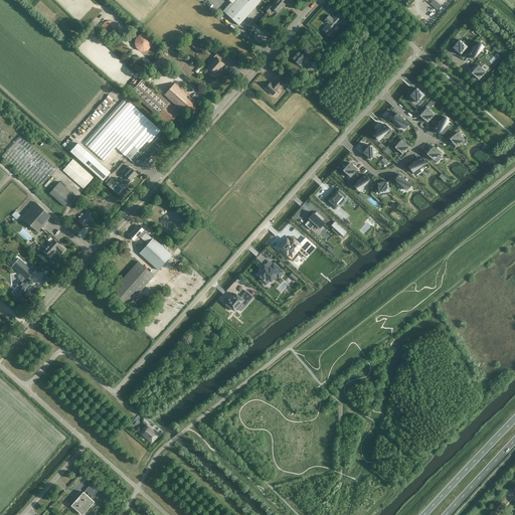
[(227,0),(232,4),(225,13),(238,25),(261,0),(227,0)]
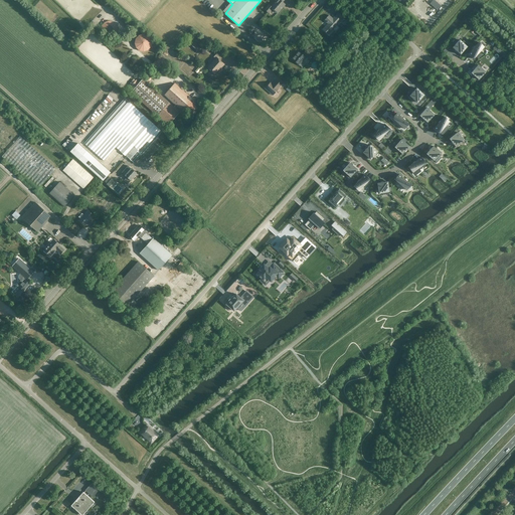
[(274,0),(276,1),(270,8),(268,6),(265,9),(269,13),(273,8),(278,13),(285,4),(283,2),(284,0),(274,0)]
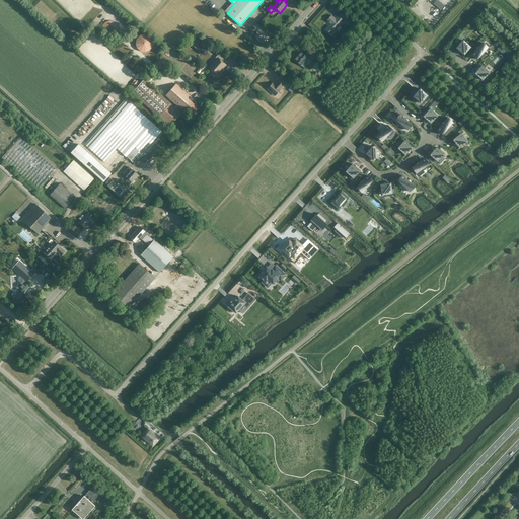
[(438,0),(432,0),(432,1),(441,9),(444,5),(438,0)]
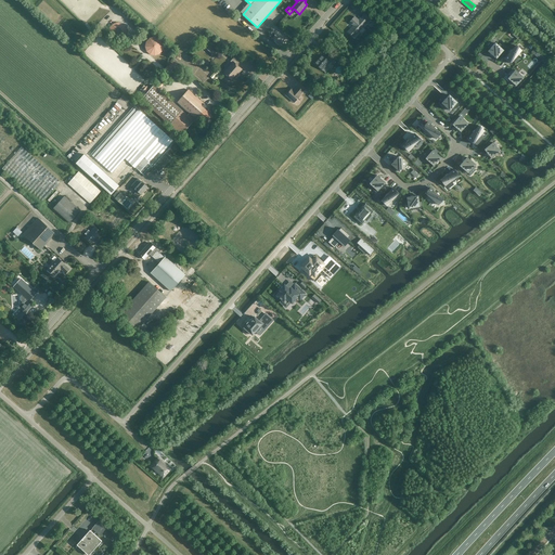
[(359,21),(355,16),(348,24),(350,22),(357,27),(350,34),(353,37),(370,18),(364,14),(359,21)]
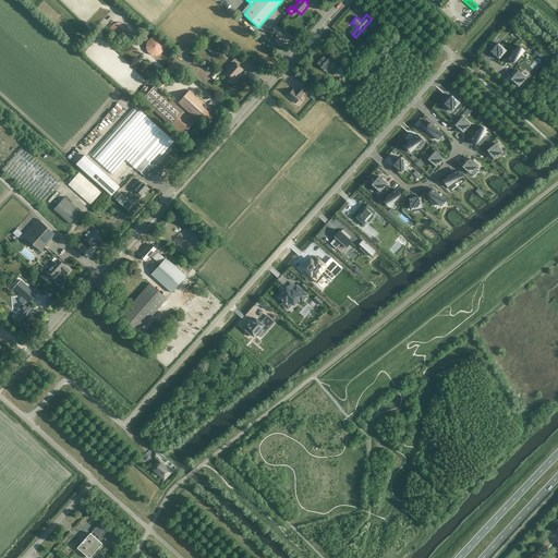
[(125,32),(125,31),(125,28),(125,27),(124,26),(123,25),(122,24),(121,24),(120,23),(119,23),(118,23),(116,24),(114,24),(113,25),(112,26),(111,27),(111,28),(111,31),(111,32),(111,33),(112,35),(113,35),(113,36),(116,37),(117,37),(118,37),(120,37),(121,37),(122,36),(123,35),(124,34),(125,33),(125,32)]
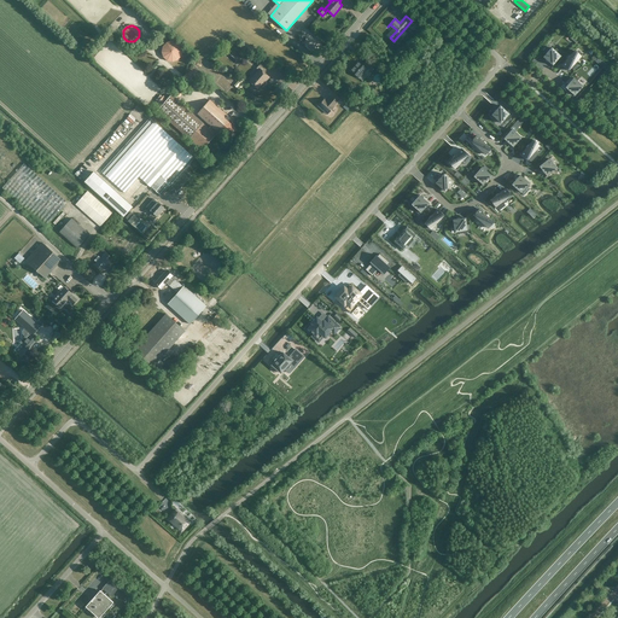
[(167,60),(176,60),(182,52),(176,44),(165,44),(161,53),(167,60)]
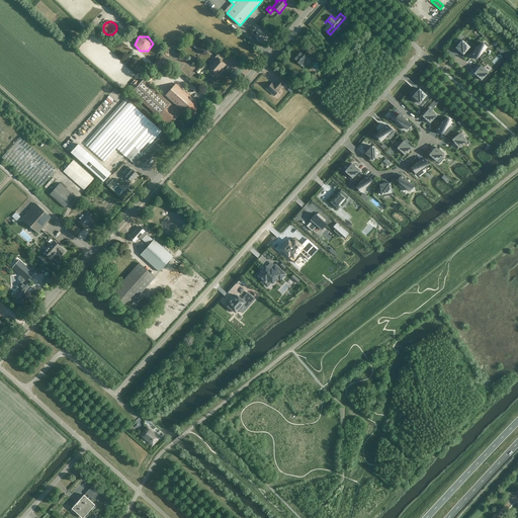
[(462,40),(455,48),(463,55),(469,48),(471,46),(466,40),(464,42),(462,40)]
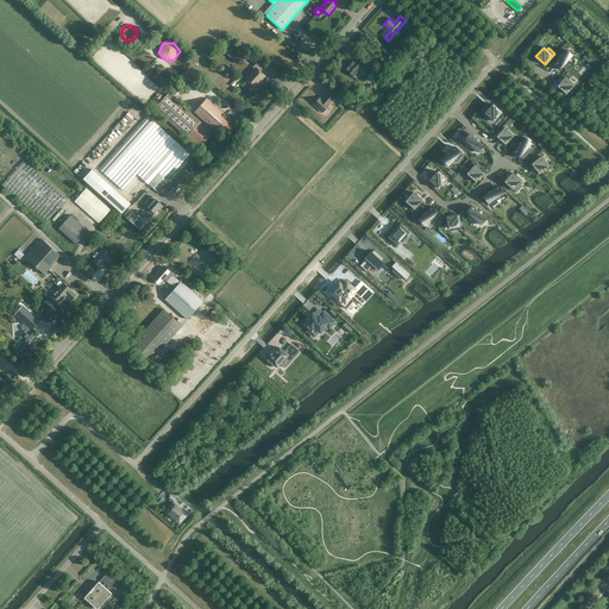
[(566,50),(553,64),(560,70),(563,67),(564,69),(569,63),(567,62),(572,56),(566,50)]
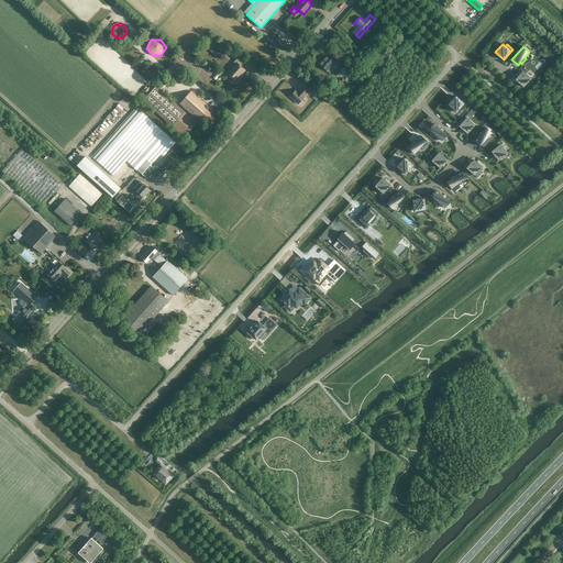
[(551,63),(554,59),(547,52),(543,55),(551,63)]
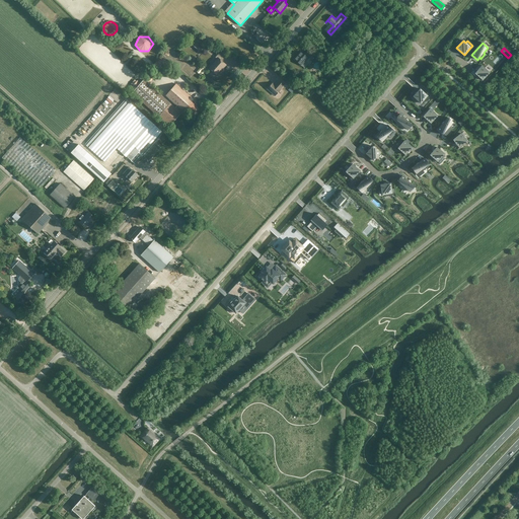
[(312,59),(314,56),(308,51),(306,53),(307,54),(305,56),(301,52),(294,59),(304,68),(308,64),(305,62),(310,57),(312,59)]
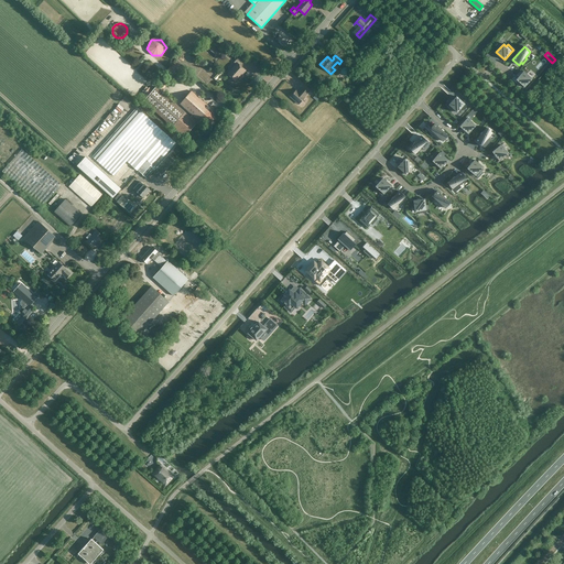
[(242,74),(246,71),(241,67),(245,64),(238,58),(234,63),(237,65),(232,69),(232,68),(227,74),(236,82),(240,76),(239,75),(241,74),(242,74)]
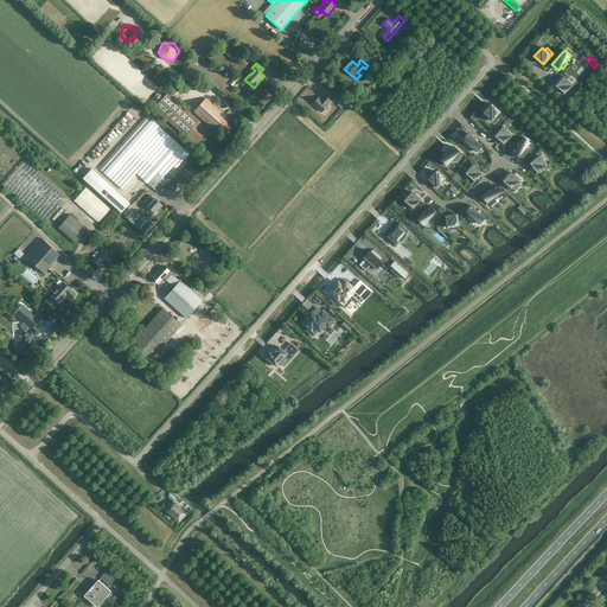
[(189,83),(197,75),(187,66),(180,75),(189,83)]
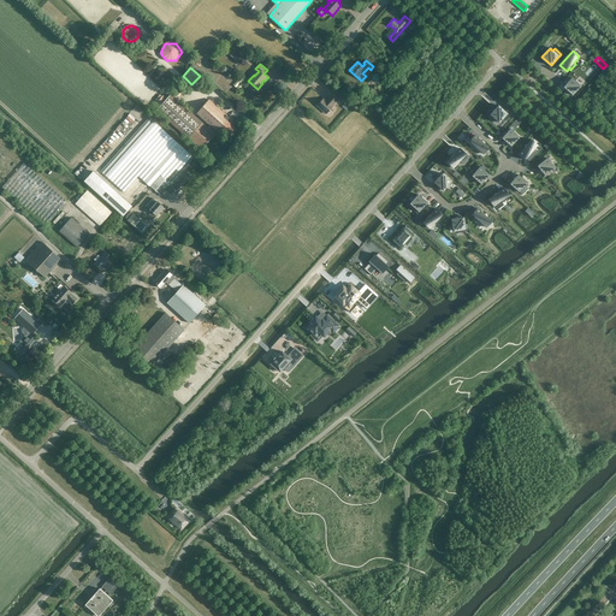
[(241,77),(234,86),(240,90),(243,84),(241,82),(243,80),(241,77)]
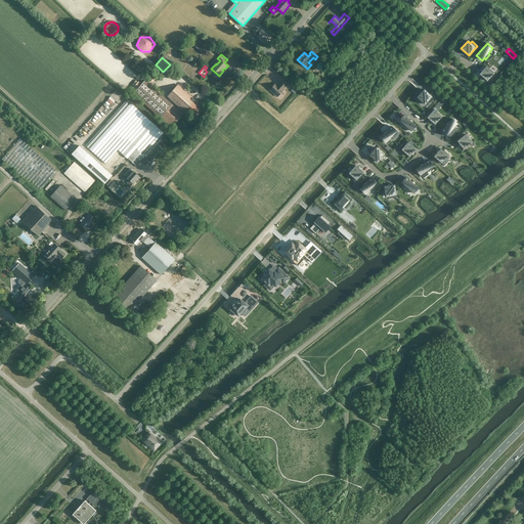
[(486,67),(479,74),(487,81),(494,74),(486,67)]
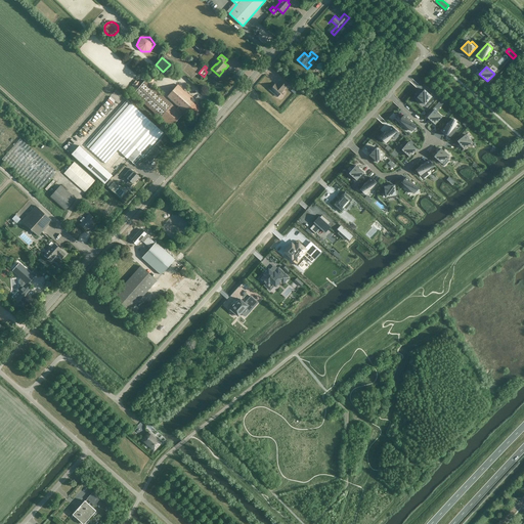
[(151,84),(160,75),(156,71),(147,80),(151,84)]
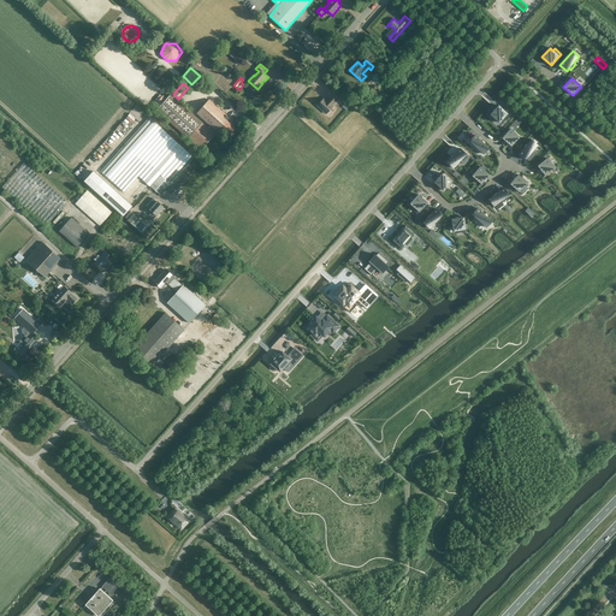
[(157,111),(202,150),(215,135),(170,95),(166,99),(163,96),(158,102),(154,100),(150,105),(157,111)]
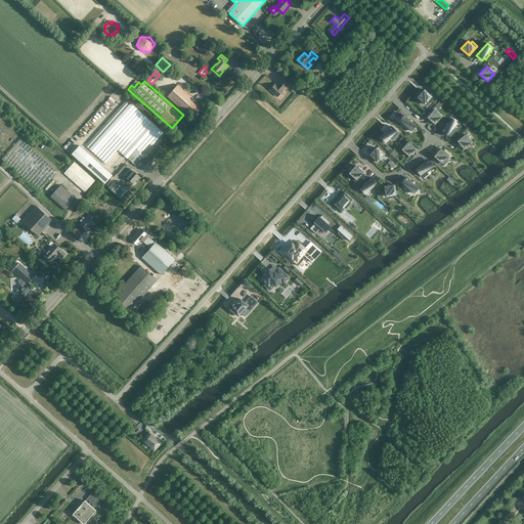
[(275,85),(275,84),(270,90),(277,97),(282,91),(282,90),(287,86),(279,81),(275,85)]
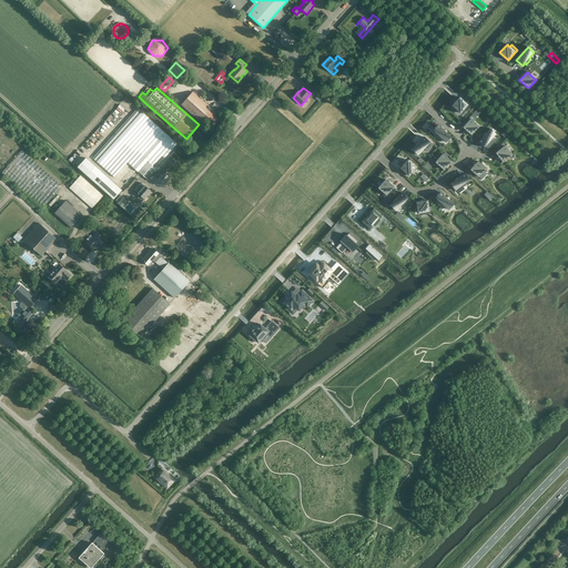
[(211,125),(216,119),(209,112),(212,109),(193,92),(181,104),(201,121),(203,119),(211,125)]
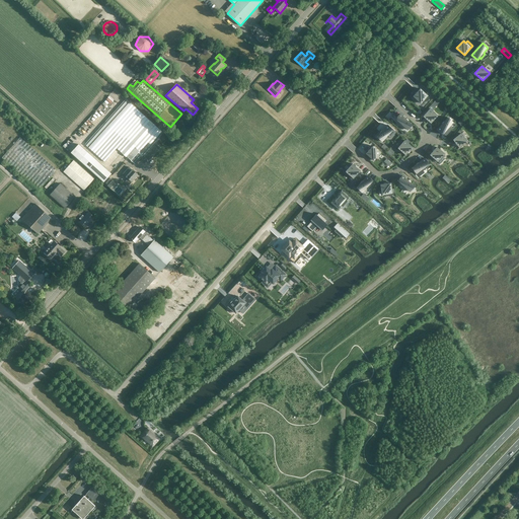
[(413,97),(417,91),(413,88),(409,94),(413,97)]
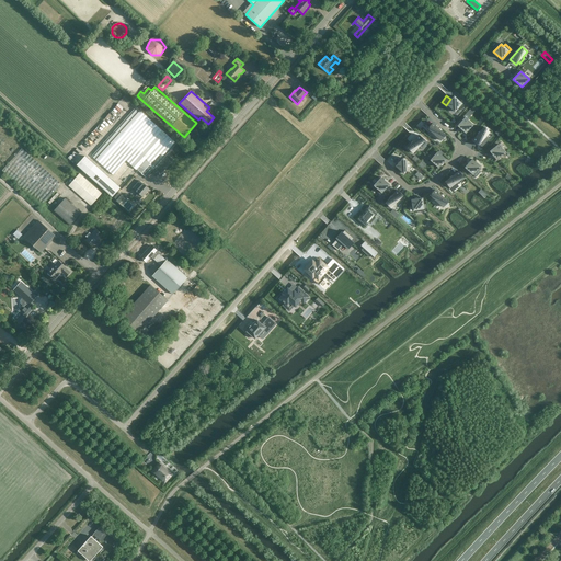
[(454,96),(446,104),(451,110),(455,112),(457,110),(459,111),(464,105),(454,96)]
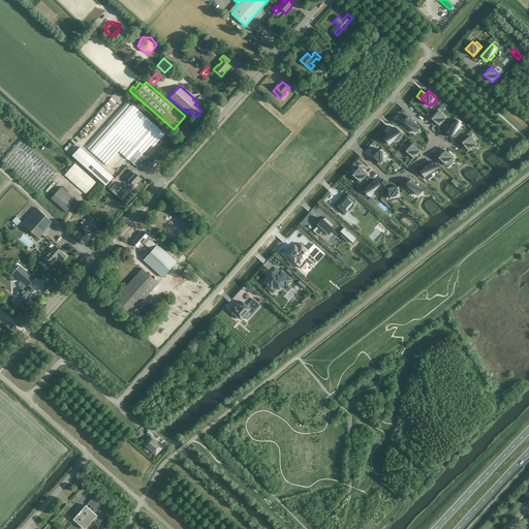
[(167,136),(128,101),(87,147),(112,169),(120,160),(125,164),(129,159),(137,167),(147,158),(147,159),(167,136)]
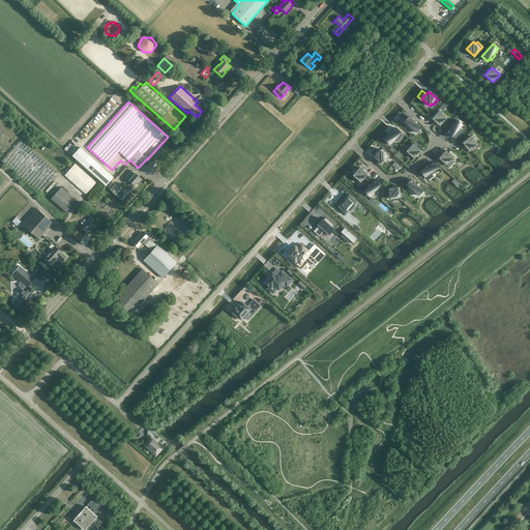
[(439,111),(432,119),(440,126),(447,118),(439,111)]
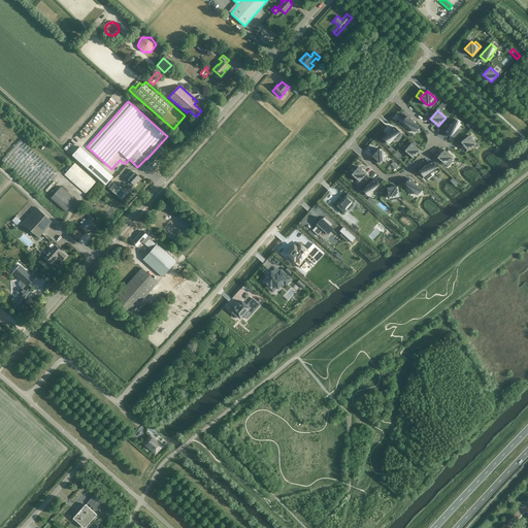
[(407,116),(402,122),(415,132),(420,127),(407,116)]
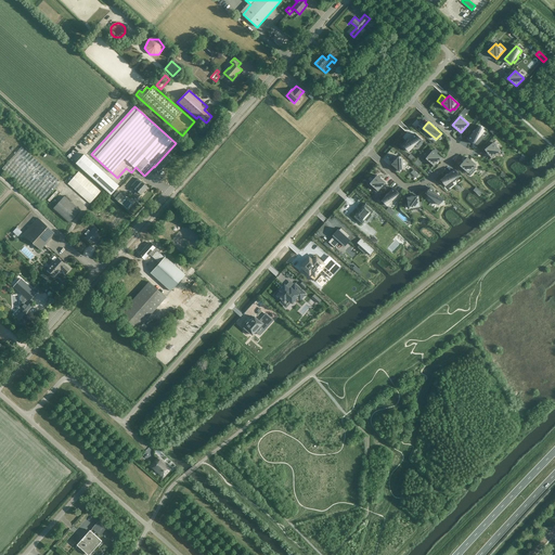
[(479,126),(467,139),(473,144),(485,131),(479,126)]
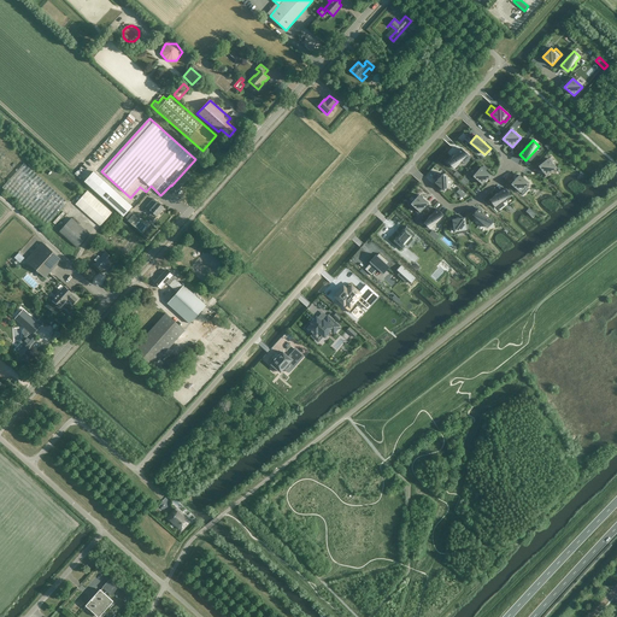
[(460,148),(448,163),(454,169),(460,162),(464,164),(470,158),(460,148)]
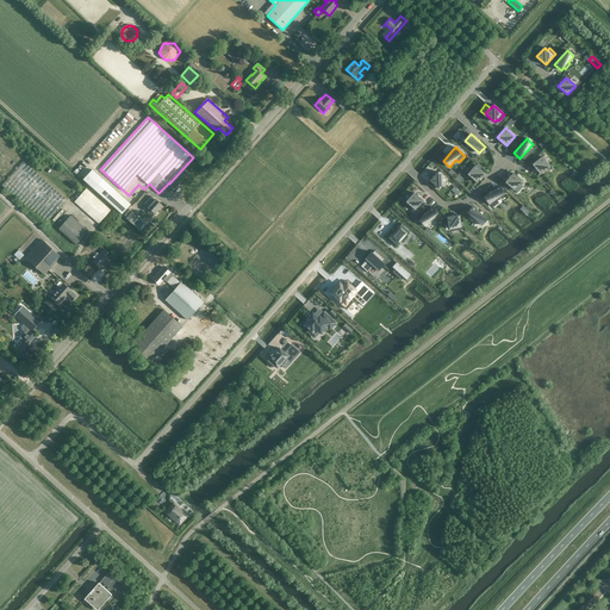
[(542,157),(533,165),(540,174),(549,167),(542,157)]
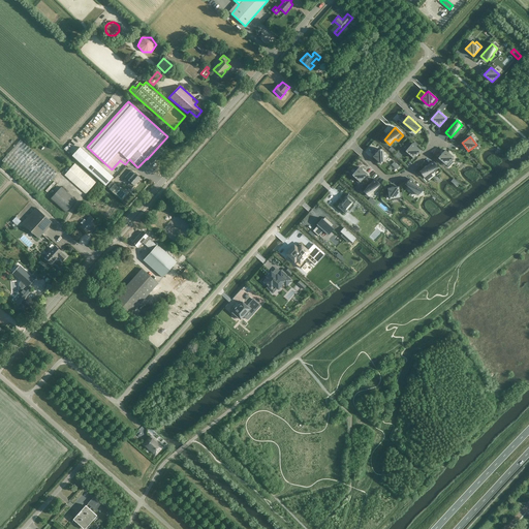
[(39,194),(58,173),(21,139),(2,161),(39,194)]
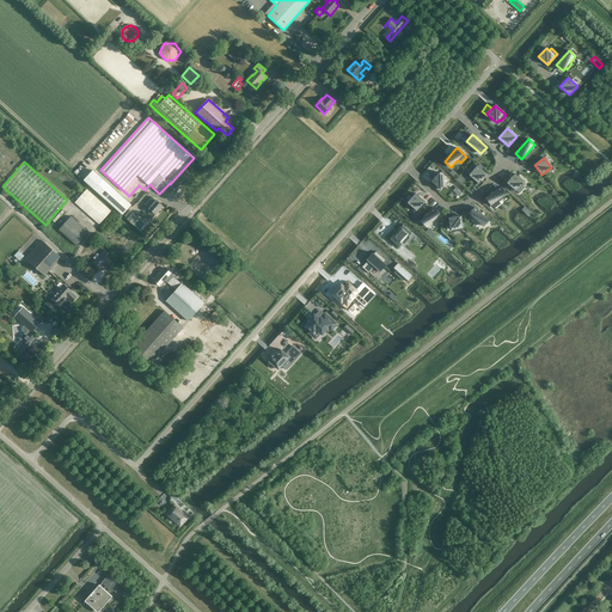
[(477,165),(470,175),(478,183),(487,173),(482,170),(483,169),(479,165),(478,166),(477,165)]
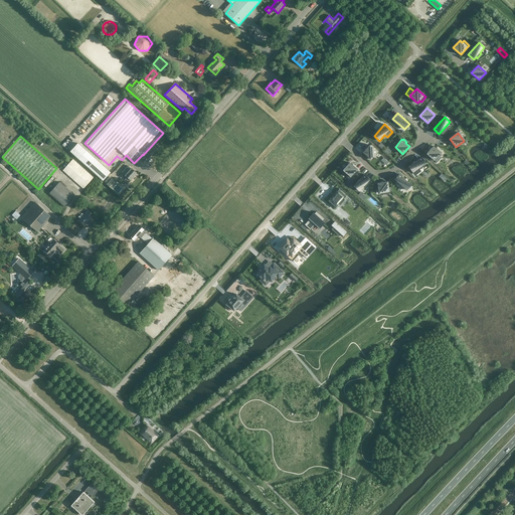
[(77,143),(70,151),(79,159),(103,181),(111,172),(87,151),(77,143)]
